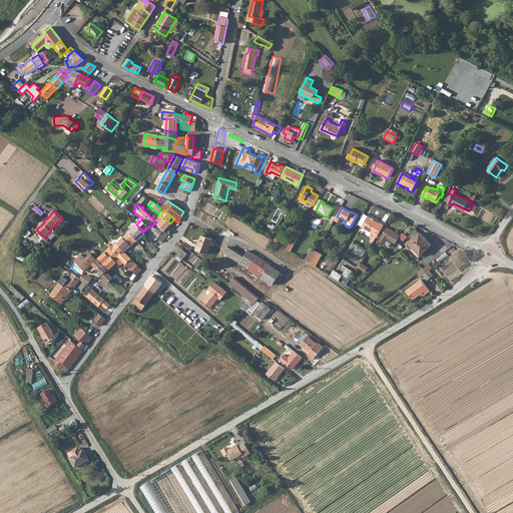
[(366,234),(375,239),(384,225),(380,222),(380,223),(368,215),(362,225),(368,229),(366,233),(366,234)]
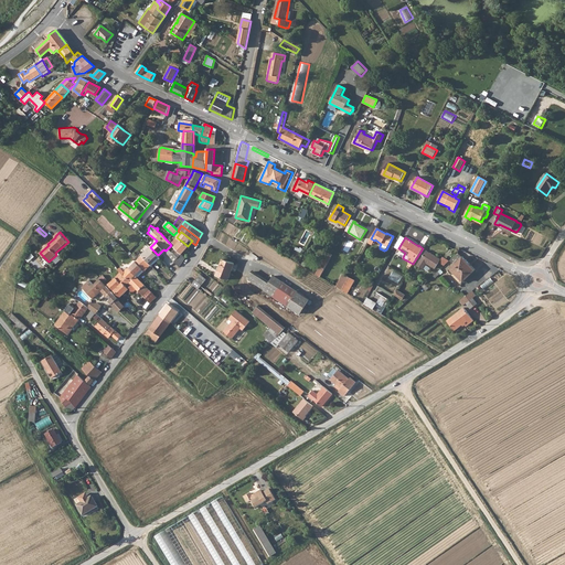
[(188,246),(181,241),(176,246),(174,247),(181,254),(188,246)]
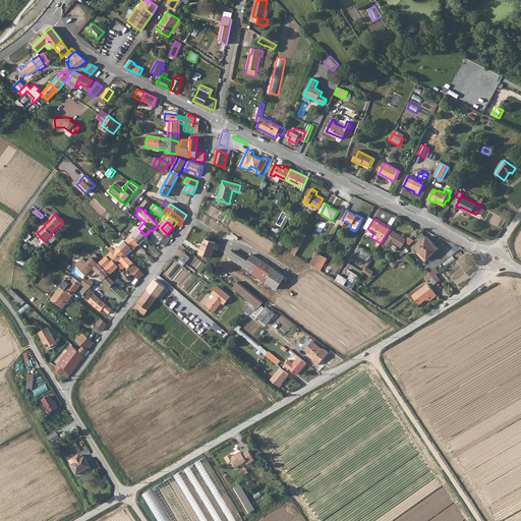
[(158,226),(153,231),(158,238),(165,246),(171,238),(167,234),(161,228),(159,225),(158,226)]
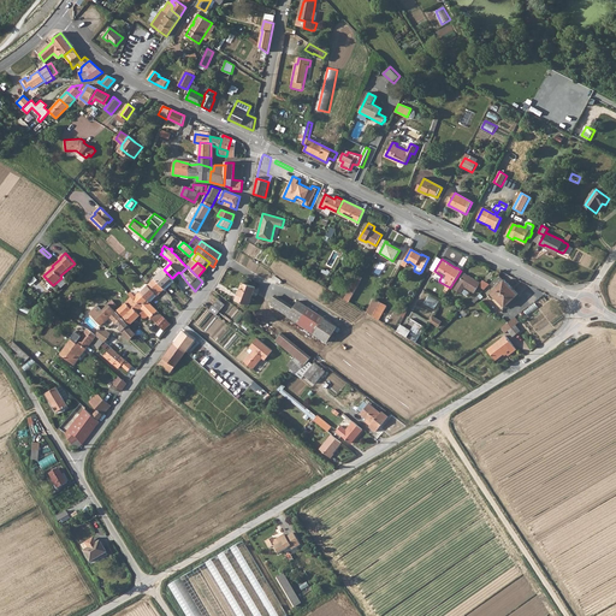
[(175,280),(172,278),(164,270),(155,278),(163,286),(165,289),(175,280)]
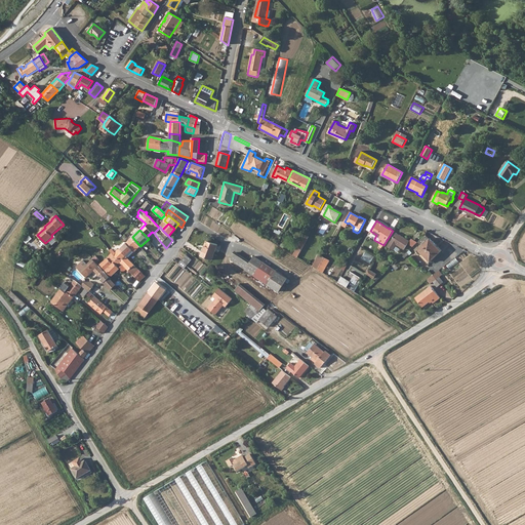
[(409,242),(396,233),(387,247),(392,250),(396,245),(404,250),(409,242)]
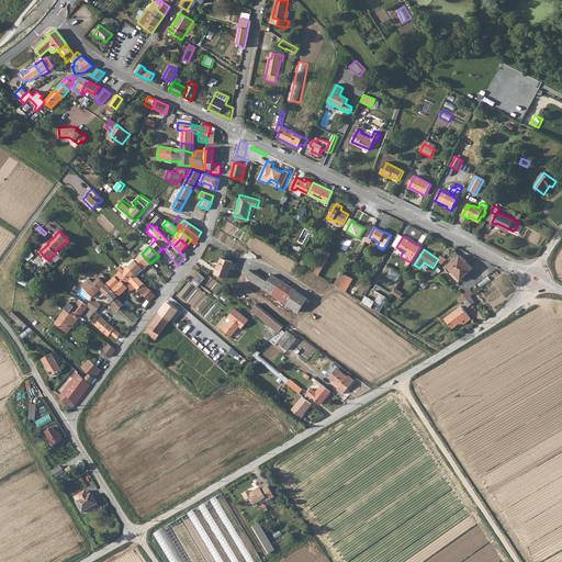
[(460,257),(456,253),(448,259),(452,263),(448,268),(461,281),(473,269),(460,256),(460,257)]
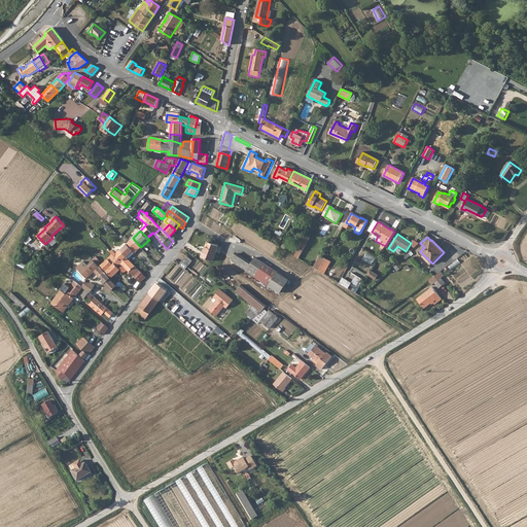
[(138,246),(139,245),(133,238),(127,244),(133,251),(131,253),(135,257),(135,256),(139,252),(135,249),(138,246)]
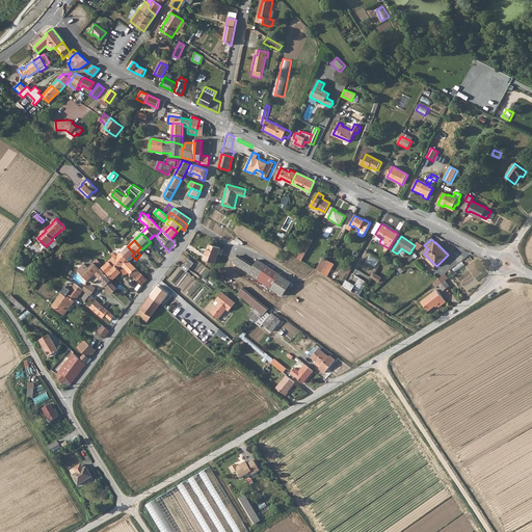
[(114,255),(122,247),(116,242),(113,245),(111,243),(110,243),(109,244),(108,246),(110,248),(109,249),(114,255)]
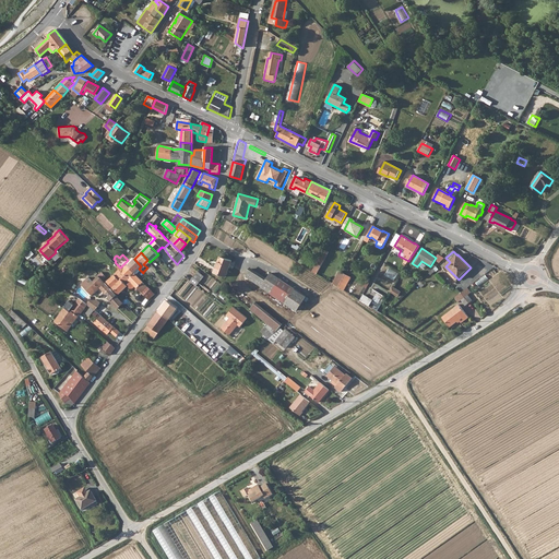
[(232,261),(221,257),(214,273),(226,277),(232,261)]
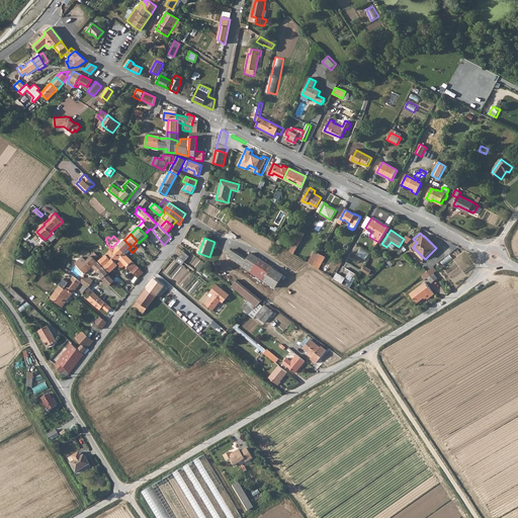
[(124,253),(128,249),(131,247),(124,240),(112,252),(118,258),(123,252),(124,253)]
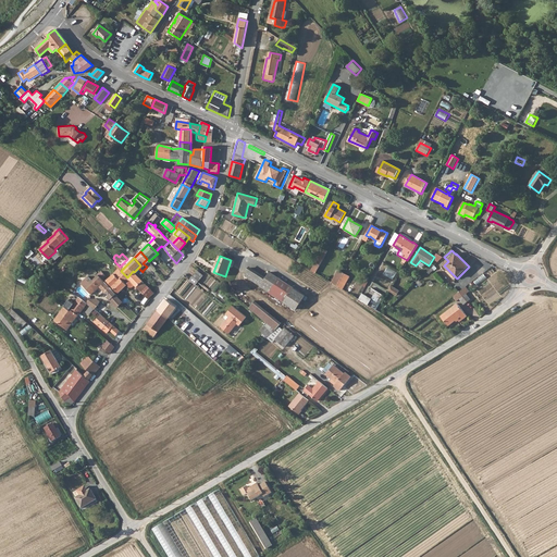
[(147,267),(143,271),(149,277),(157,270),(146,260),(143,263),(147,267)]
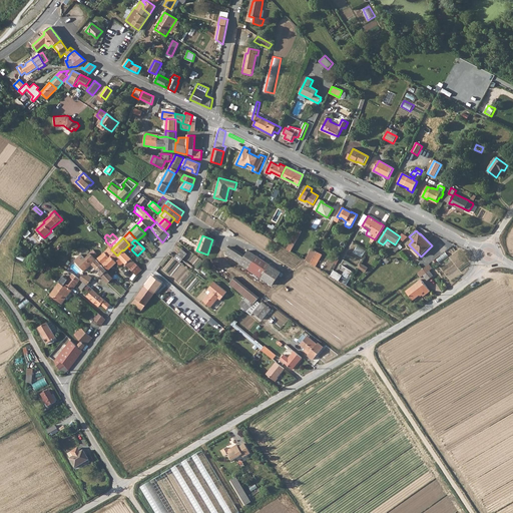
[(286,249),(291,251),(295,244),(291,241),(286,249)]
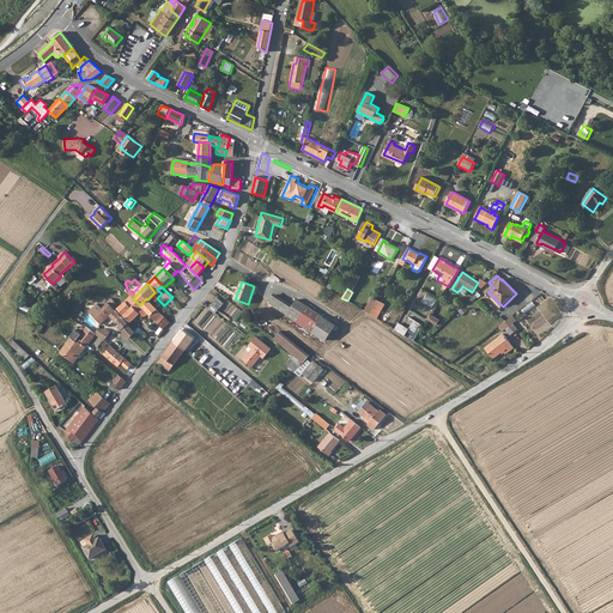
[(274,295),(292,307),(293,304),(275,292),(274,295)]
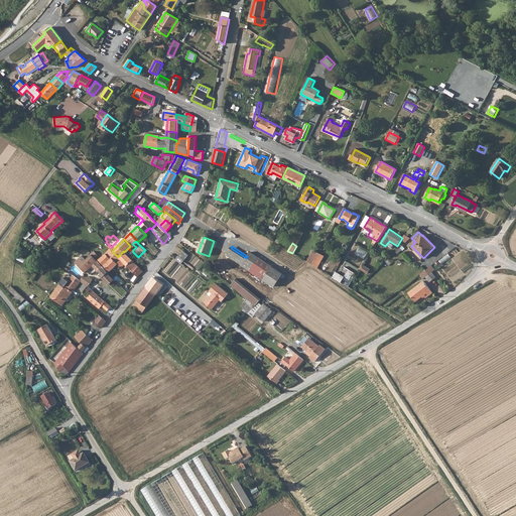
[(409,248),(421,260),(423,258),(411,246),(409,248)]
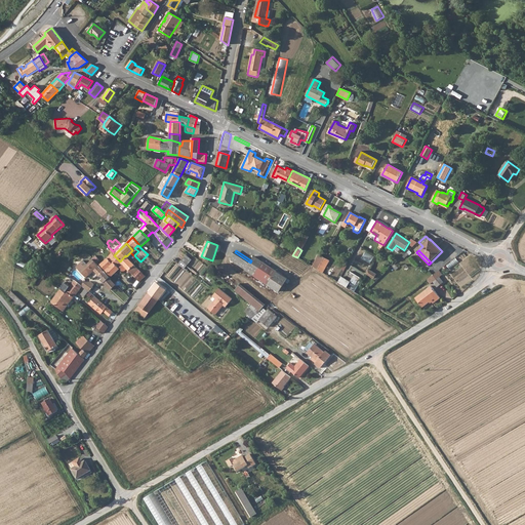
[(247,268),(250,263),(235,252),(232,256),(247,268)]
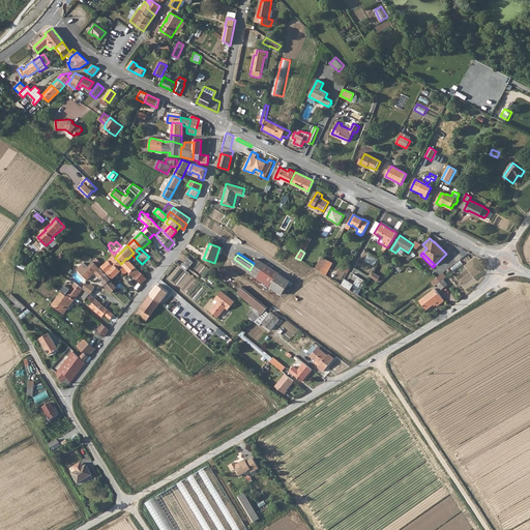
[(126,272),(133,280),(135,277),(127,271),(121,264),(115,258),(113,256),(111,259),(101,267),(113,278),(120,270),(117,268),(118,267),(121,269),(124,274),(126,272)]
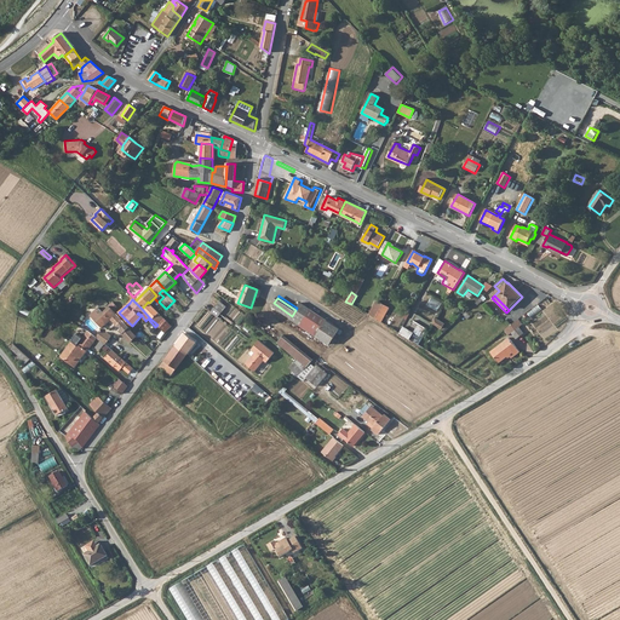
[(227,306),(219,300),(214,305),(222,311),(227,306)]
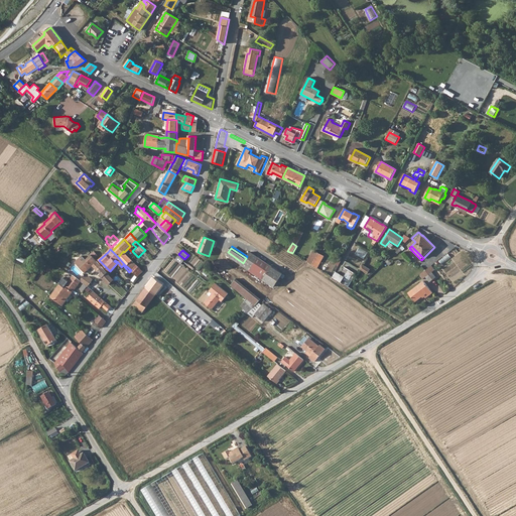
[(131,270),(137,264),(124,252),(123,251),(118,257),(124,264),(131,270)]
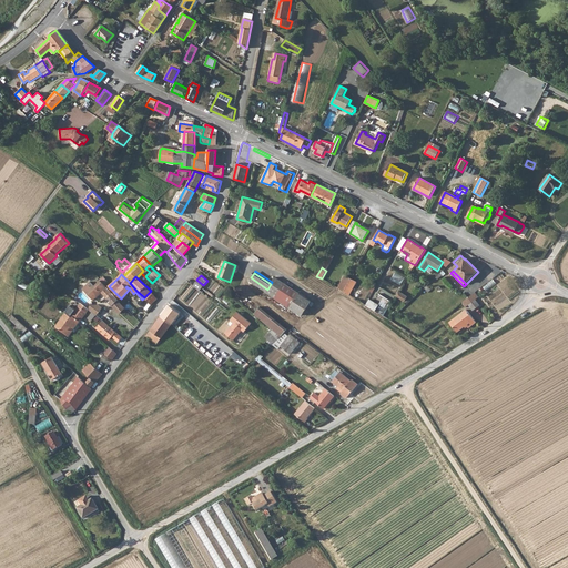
[(341,291),(344,293),(351,280),(345,276),(337,290),(341,291)]
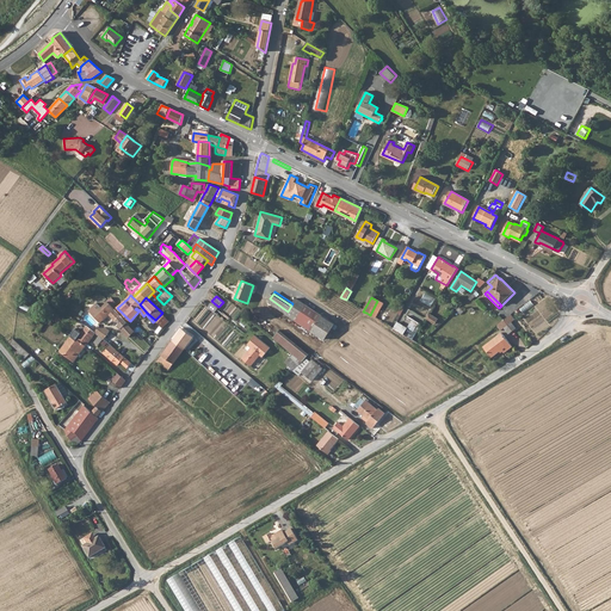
[(102,308),(110,315),(111,313),(115,309),(112,307),(116,303),(112,298),(102,308)]
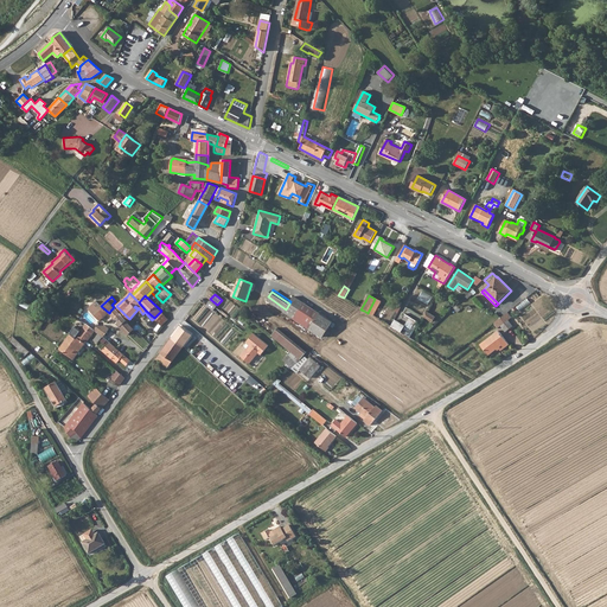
[(294,296),(291,301),(289,304),(314,323),(319,314),(294,296)]
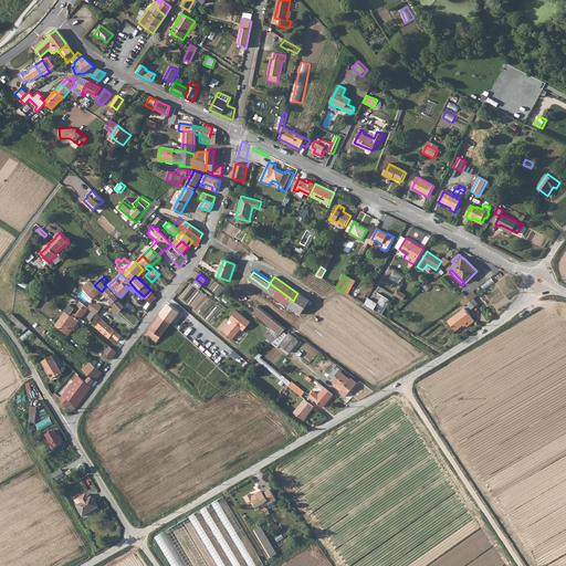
[(349,279),(343,292),(347,295),(355,281),(349,279)]
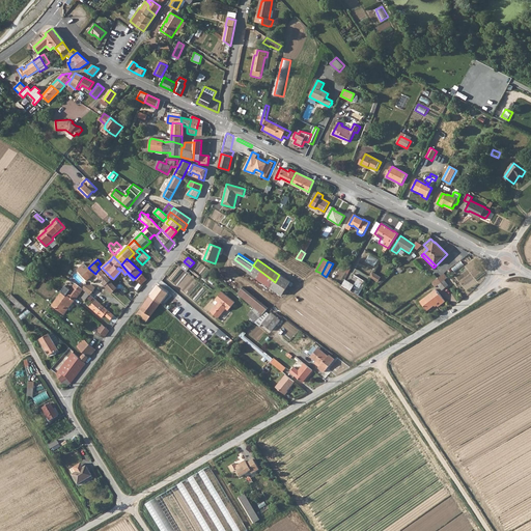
[(186,271),(189,268),(183,262),(180,266),(186,271)]
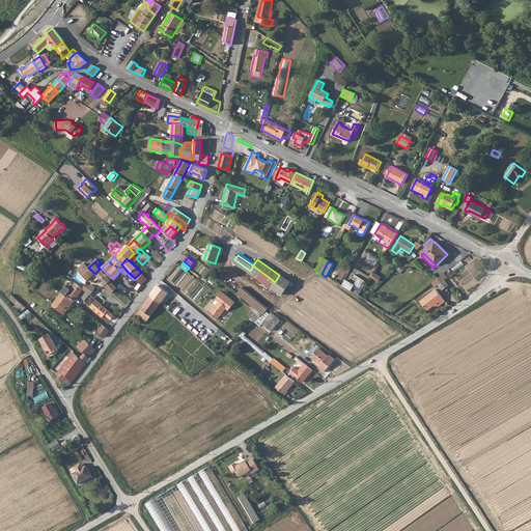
[(95,274),(88,268),(84,263),(78,270),(88,281),(95,274)]
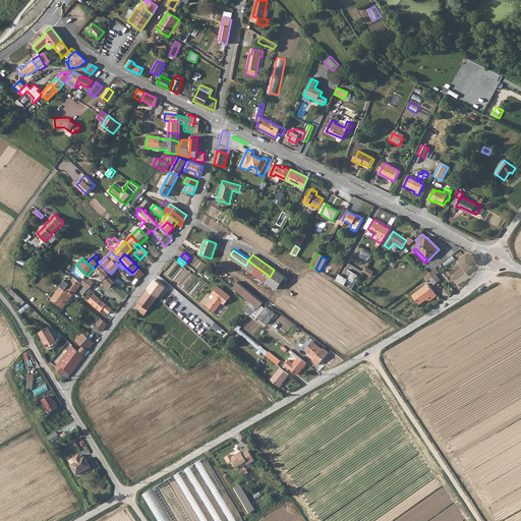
[(270,277),(248,261),(245,266),(268,280),(270,277)]
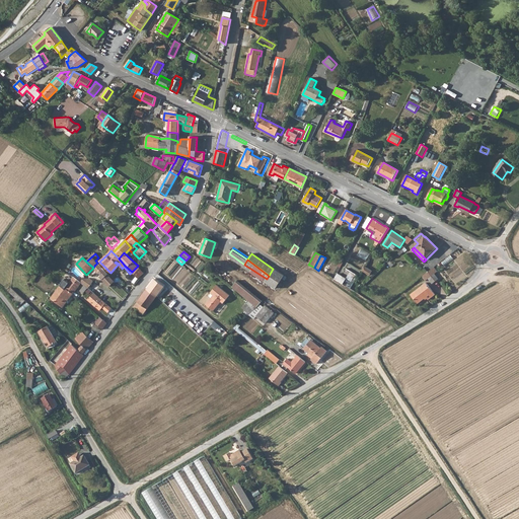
[(99,272),(102,268),(97,263),(94,266),(99,272)]
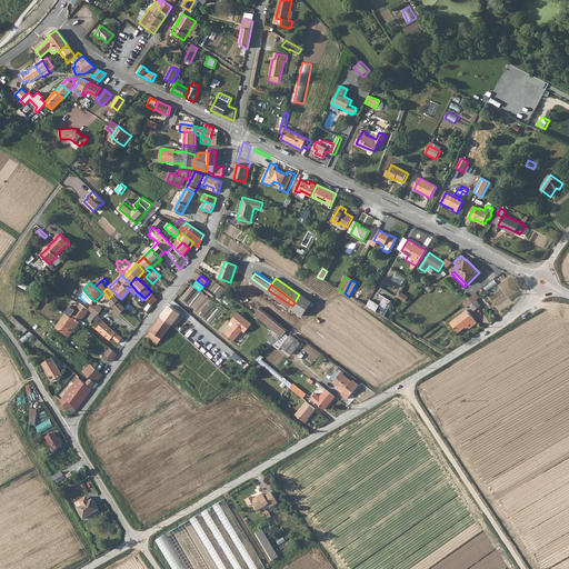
[(145,298),(151,306),(158,299),(151,291),(145,298)]
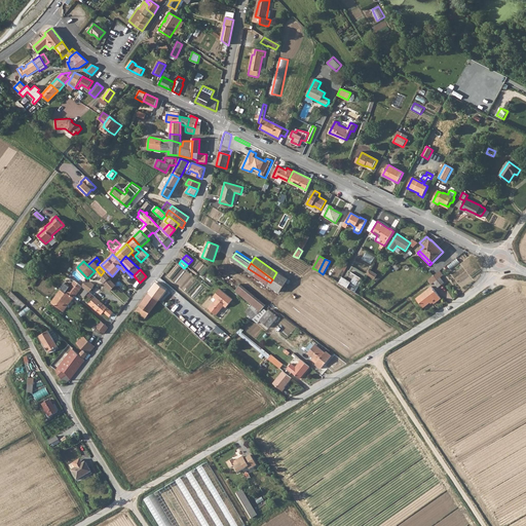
[(377,275),(369,270),(366,274),(374,279),(377,275)]
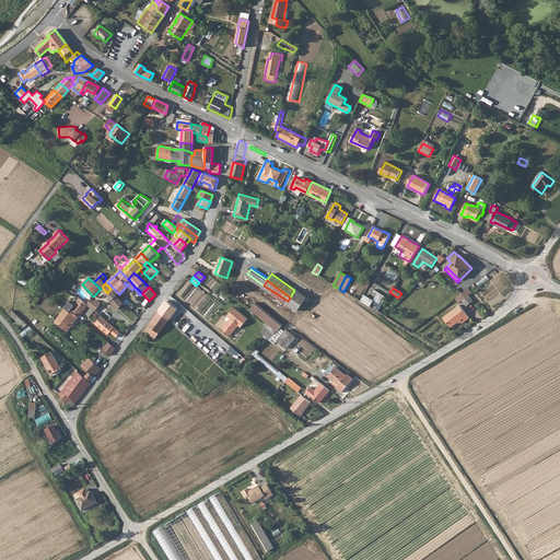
[(118,310),(124,303),(111,289),(107,293),(109,295),(107,298),(118,310)]
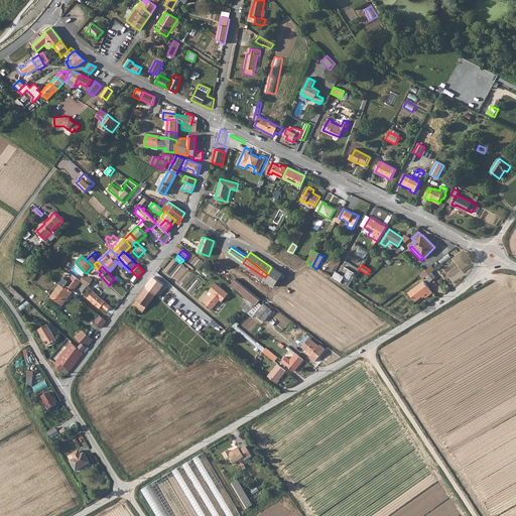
[(435,278),(427,268),(423,272),(421,273),(425,277),(429,282),(435,278)]
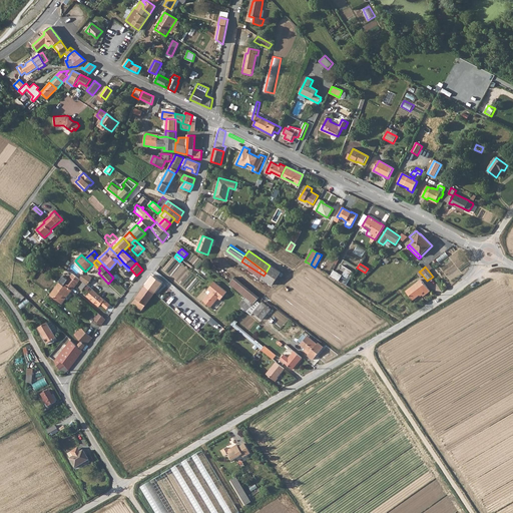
[(331,277),(340,282),(342,276),(334,271),(331,277)]
